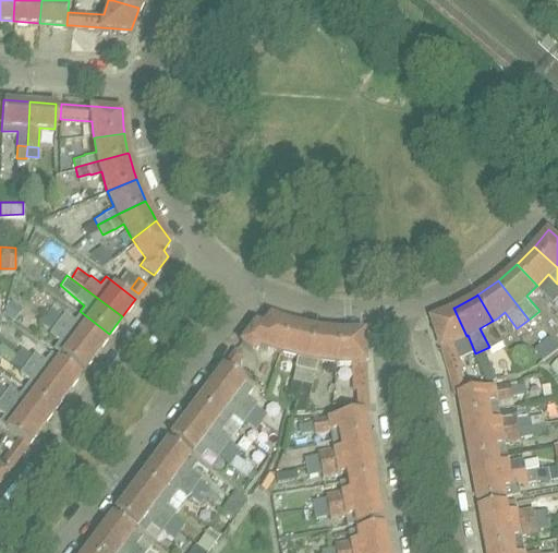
[(56,321),(97,351),(109,334),(80,311),(75,317),(64,310),(63,311),(51,301),(45,312),(56,321)]
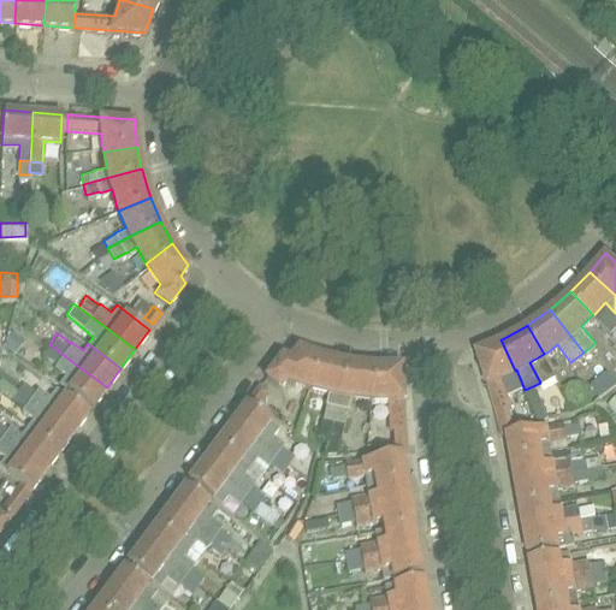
[(515,371),(501,339),(477,350),(497,412),(502,431),(502,433),(507,432),(508,432),(514,431),(514,428),(509,408),(513,407),(502,377),(515,371)]
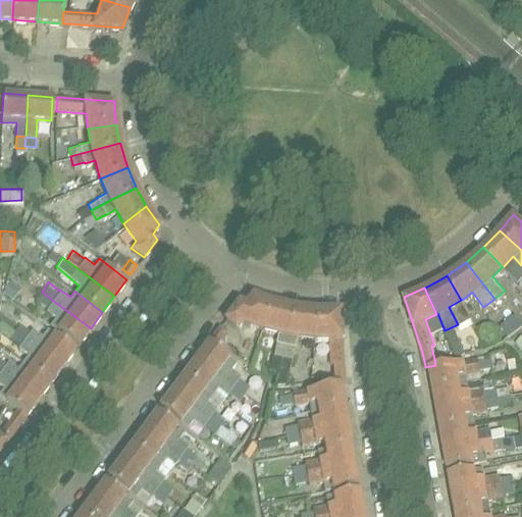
[(50,324),(79,345),(91,328),(52,300),(42,292),(41,291),(35,300),(45,309),(45,310),(54,318),(50,324)]
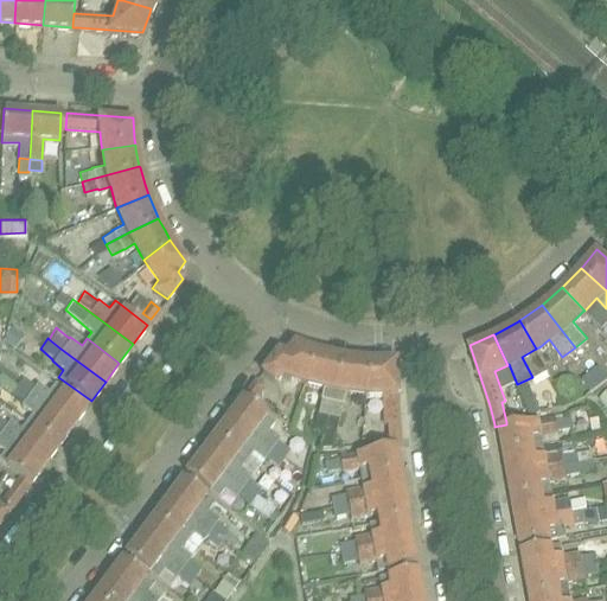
[(281,372),(304,379),(313,349),(293,341),(286,352),(278,349),(262,370),(276,381),(281,372)]
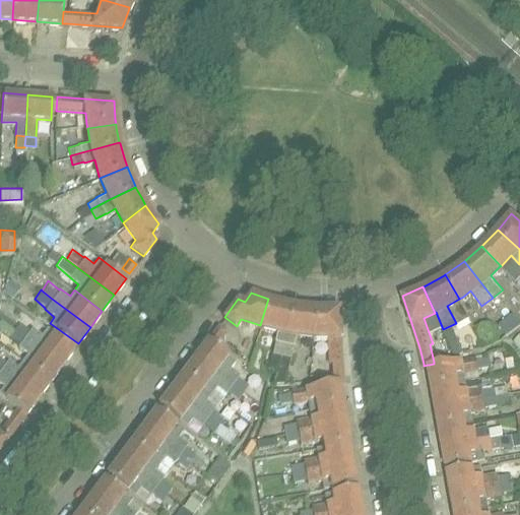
[(271,351),(280,353),(286,332),(288,332),(294,305),(268,299),(260,325),(264,326),(275,329),(271,351)]
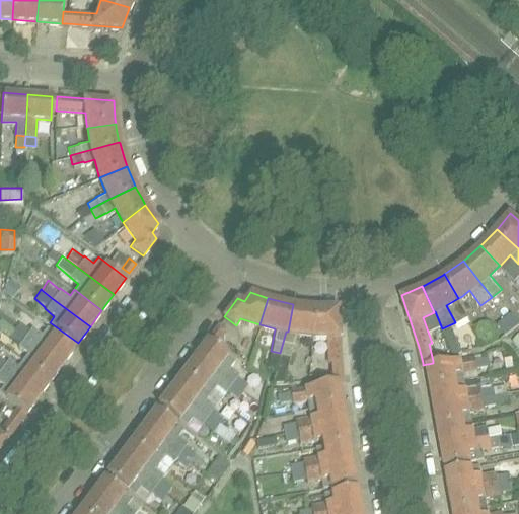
[(315,306),(293,304),(288,332),(286,332),(280,353),(273,380),(284,380),(295,333),(308,335),(313,335),(315,306)]
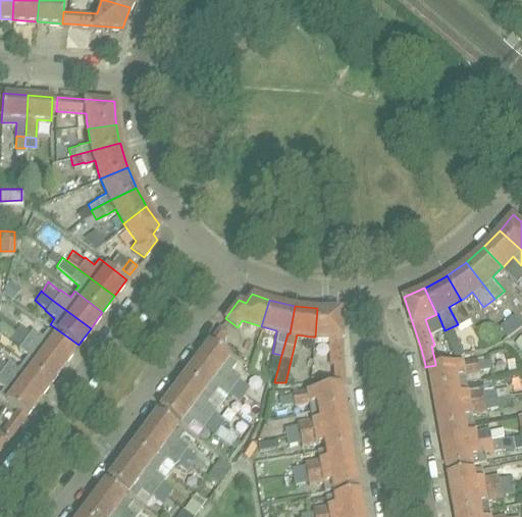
[(325,308),(318,308),(317,308),(315,337),(328,337),(330,363),(333,363),(334,382),(340,382),(344,382),(343,374),(344,374),(340,307),(325,308)]
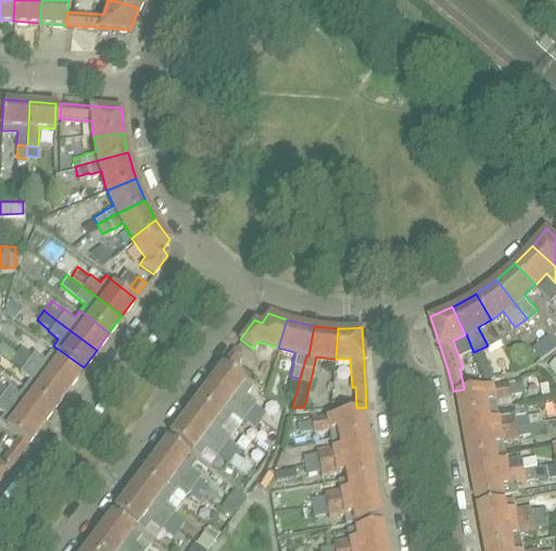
[(555,345),(555,342),(548,333),(541,337),(551,349),(555,345)]
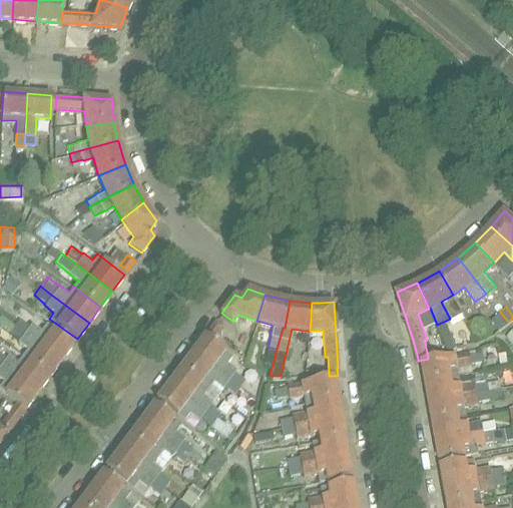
[(508,322),(499,311),(491,317),(499,329),(508,322)]
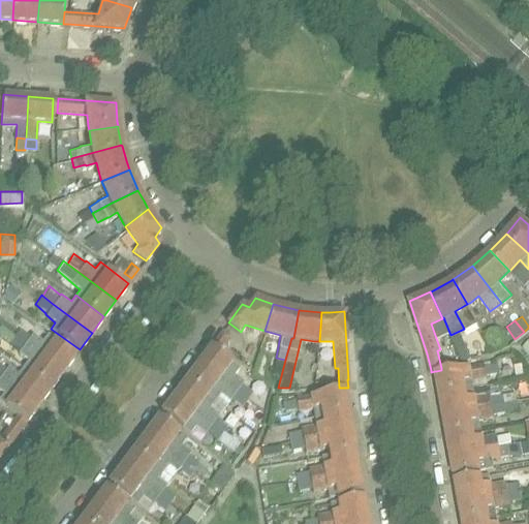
[(31,371),(51,387),(63,370),(43,355),(25,341),(19,337),(18,338),(12,334),(0,325),(0,336),(1,335),(9,341),(21,348),(18,352),(27,360),(23,366),(31,371)]
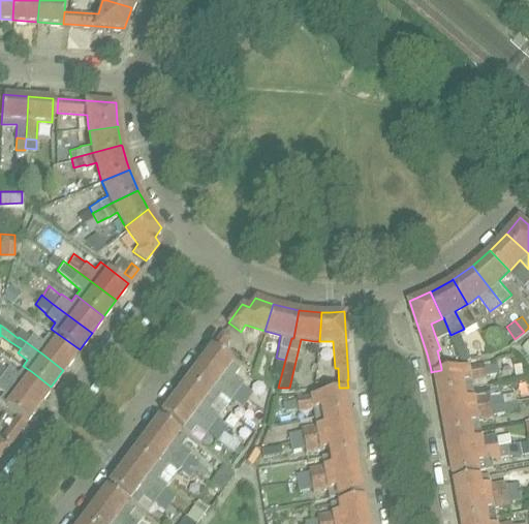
[(19,326),(12,334),(18,338),(19,337),(25,341),(43,355),(63,370),(75,353),(48,332),(43,339),(32,331),(30,334),(19,326)]
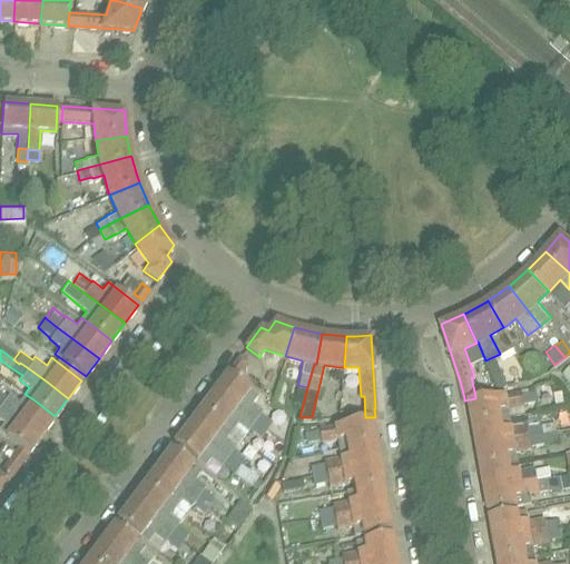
[(233,364),(242,370),(247,362),(239,355),(233,364)]
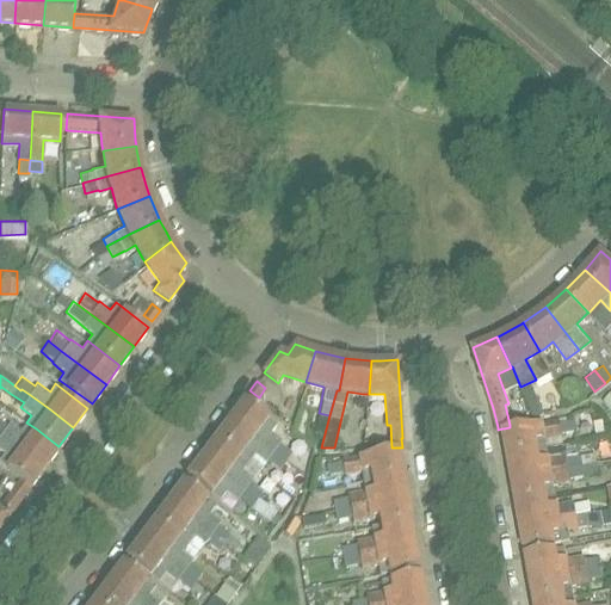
[(538,396),(528,401),(534,414),(545,411),(538,396)]
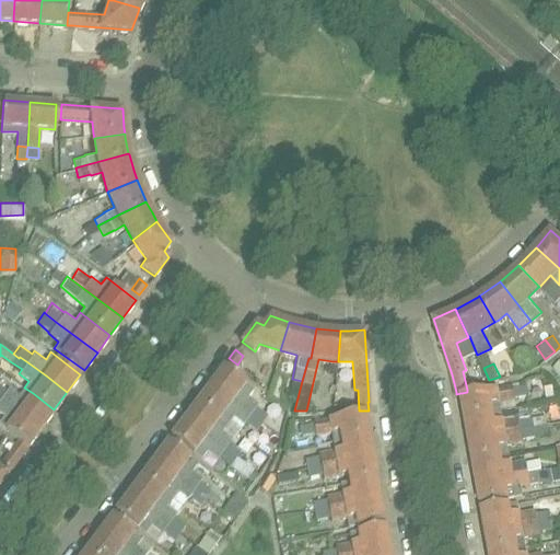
[(246,381),(224,365),(211,382),(263,420),(268,414),(256,405),(258,403),(247,395),(254,386),(246,381)]
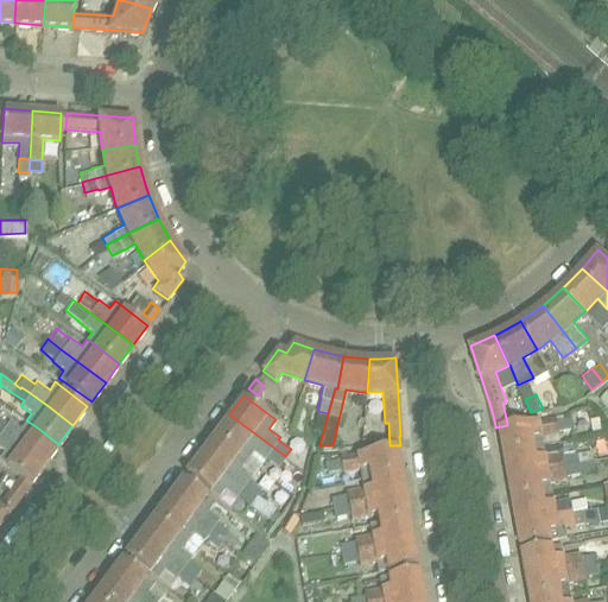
[(0,429),(21,445),(44,463),(58,444),(36,426),(26,420),(21,426),(10,418),(7,420),(0,414),(0,429)]
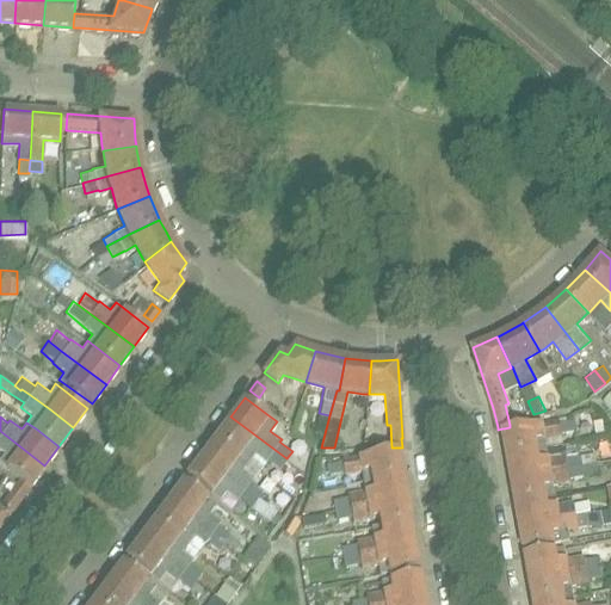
[(216,436),(248,461),(253,454),(264,462),(266,458),(279,468),(287,458),(230,417),(216,436)]
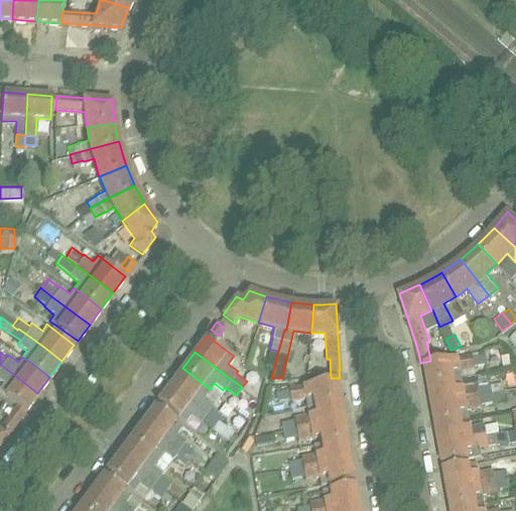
[(489,362),(488,353),(474,354),(475,363),(489,362)]
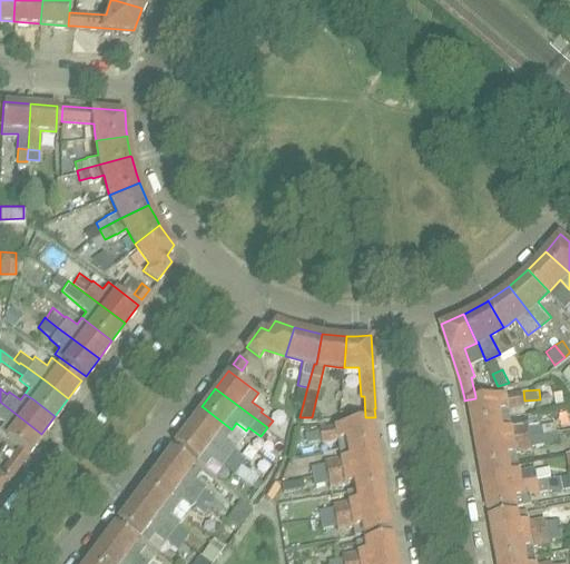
[(475,398),(470,399),(473,422),(510,415),(508,407),(523,405),(521,391),(475,398)]
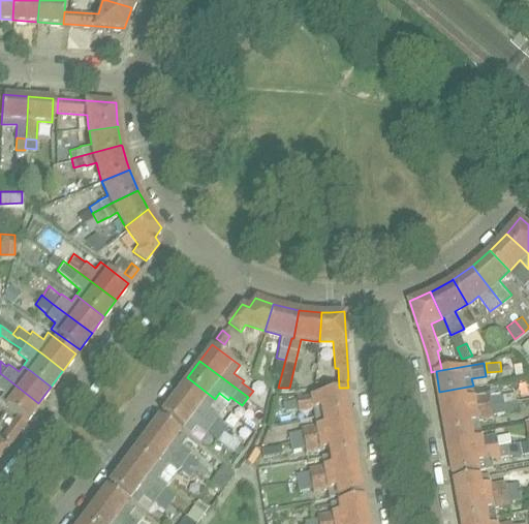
[(0,399),(26,420),(38,403),(19,388),(0,373),(0,387),(4,391),(0,395),(0,399)]
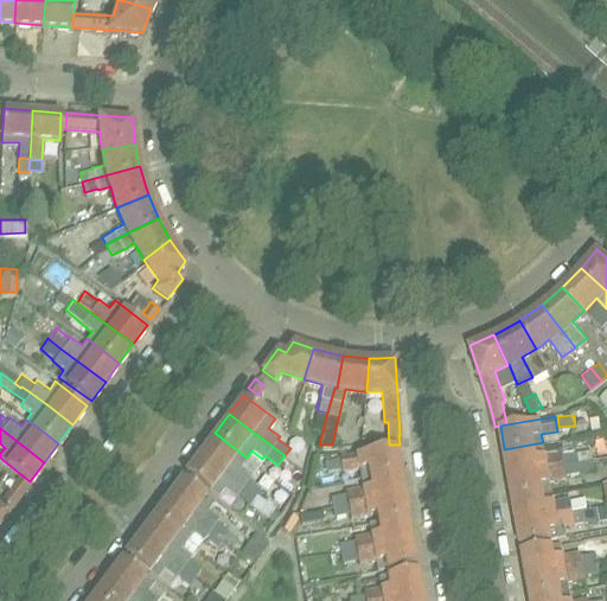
[(262,486),(249,475),(251,473),(240,466),(247,458),(215,433),(200,453),(256,493),(262,486)]
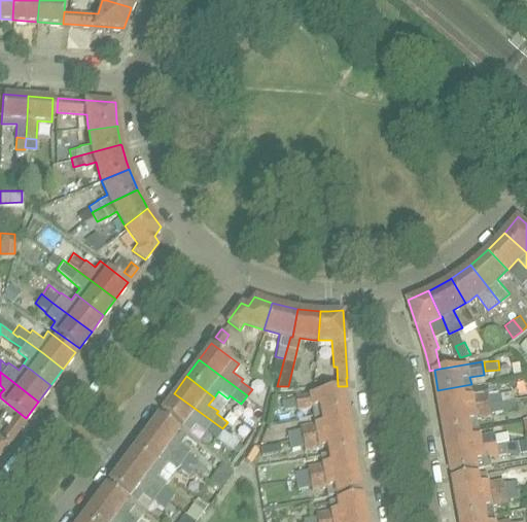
[(442,411),(489,403),(487,392),(472,394),(471,384),(437,390),(442,411)]
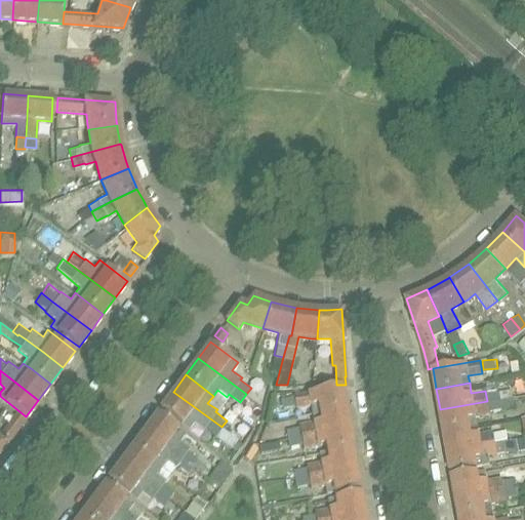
[(312,410),(319,409),(345,405),(341,385),(336,385),(293,393),(295,405),(311,403),(312,410)]
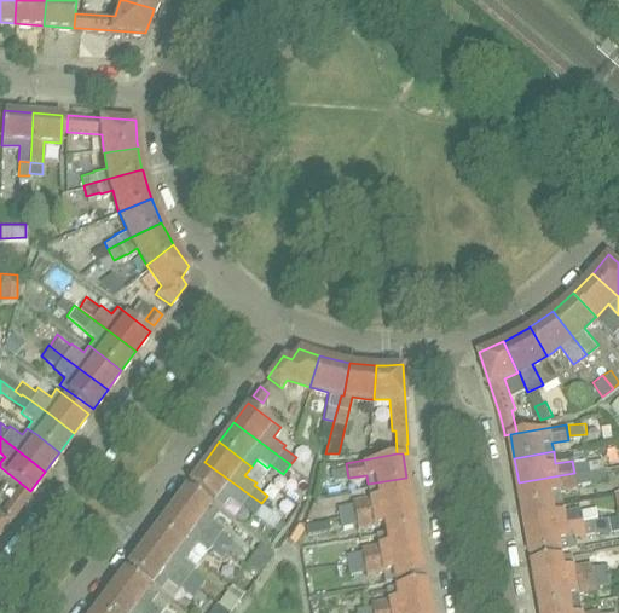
[(589,460),(573,463),(574,473),(590,469),(589,460)]
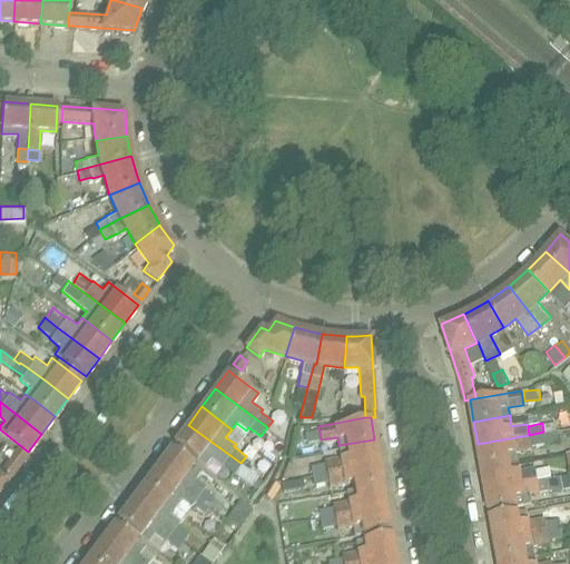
[(220,465),(223,463),(234,472),(241,463),(188,425),(175,443),(196,459),(204,465),(210,457),(220,465)]
